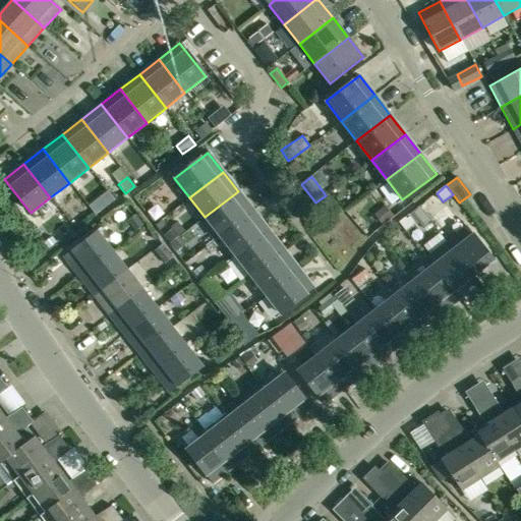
[(220,236),(253,211),(238,191),(205,217),(220,236)]
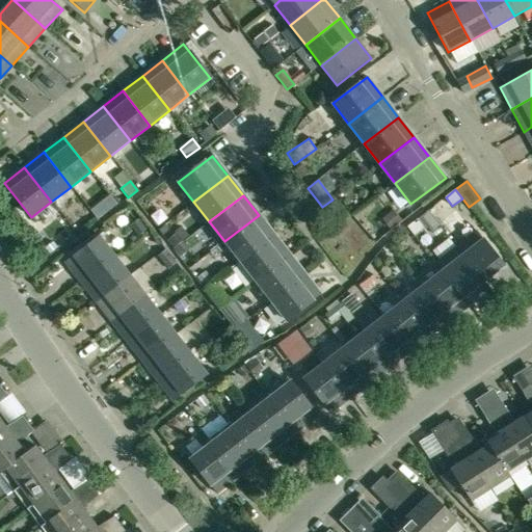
[(441,227),(428,211),(420,217),(432,234),(441,227)]
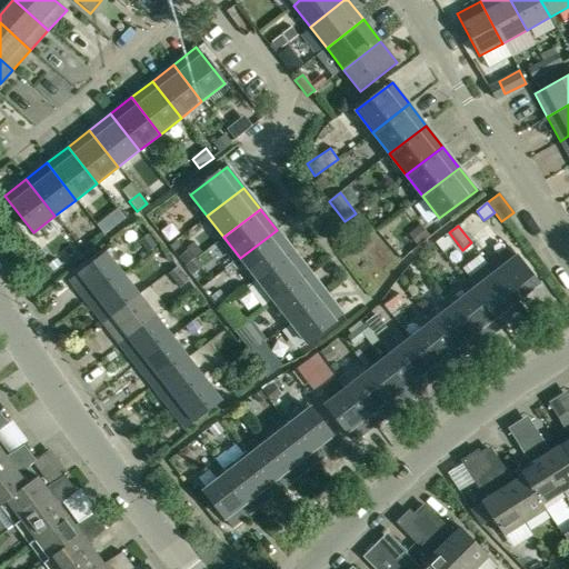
[(293,251),(277,230),(240,258),(257,279),(293,251)]
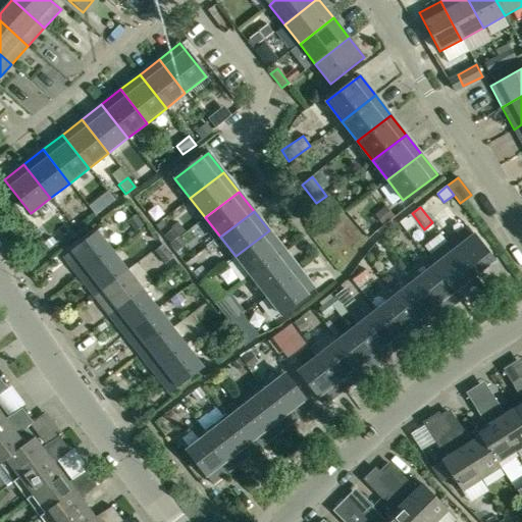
[(136,215),(127,221),(136,231),(144,225),(136,215)]
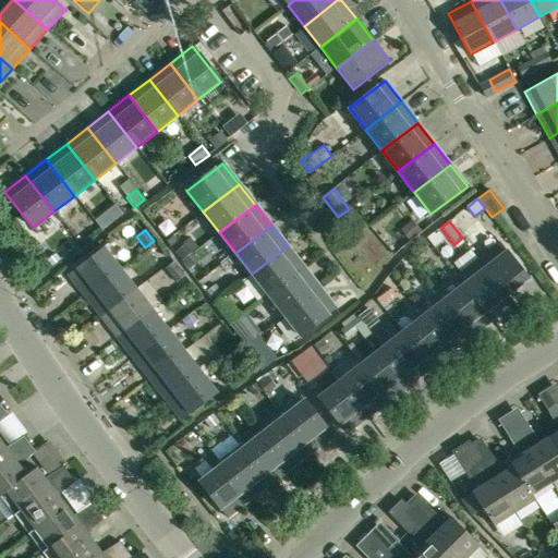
[(445,239),(438,230),(427,238),(435,246),(445,239)]
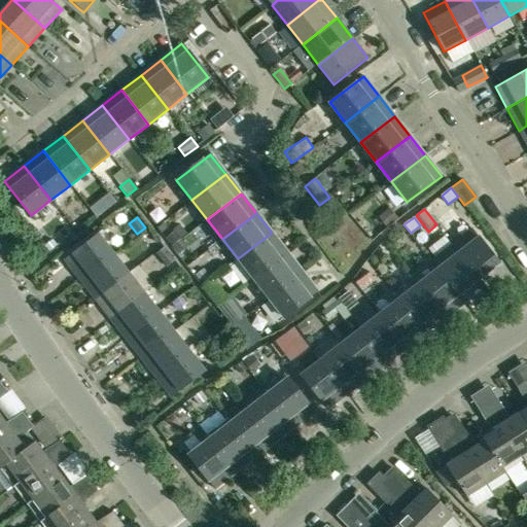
[(453,244),(460,252),(480,277),(497,262),(471,230),(453,244)]
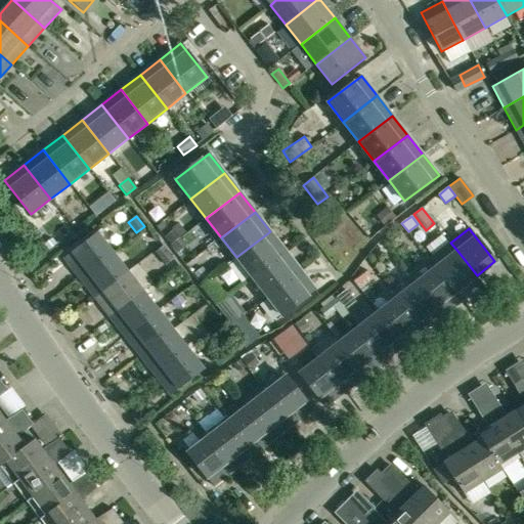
[(251,276),(286,251),(270,231),(236,257),(251,276)]
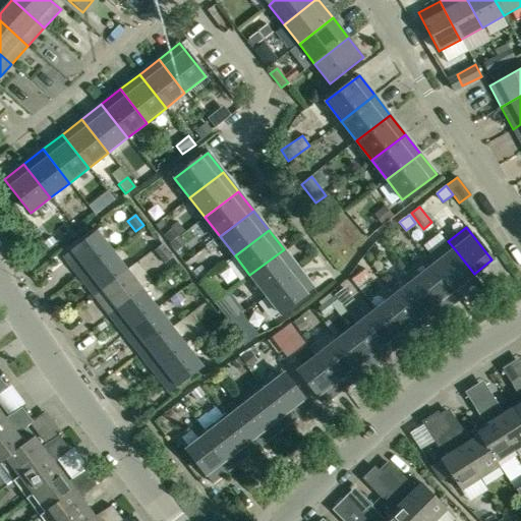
[(77,276),(111,250),(97,231),(62,256),(77,276)]
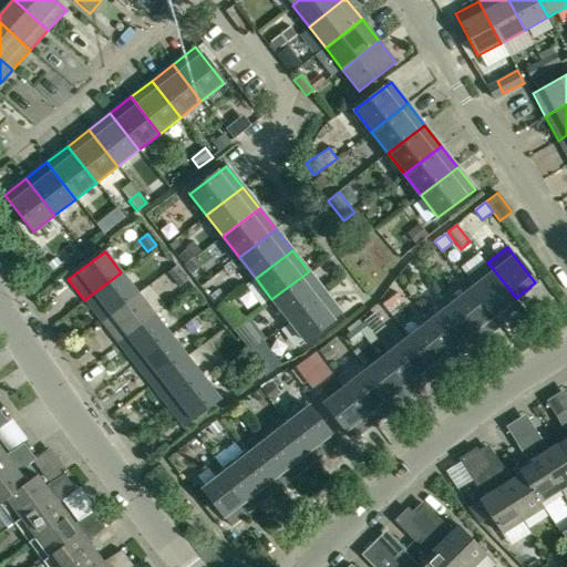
[(495,316),(516,298),(495,271),(487,263),(466,278),(473,288),(495,316)]
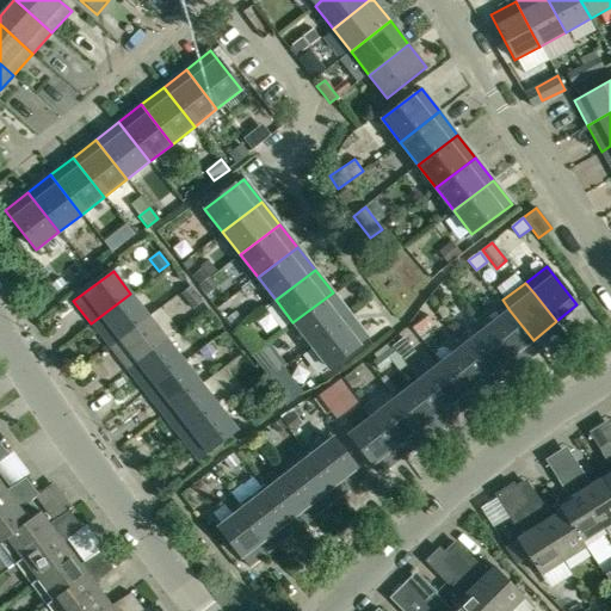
[(333,292),(292,322),(310,345),(351,315),(333,292)]
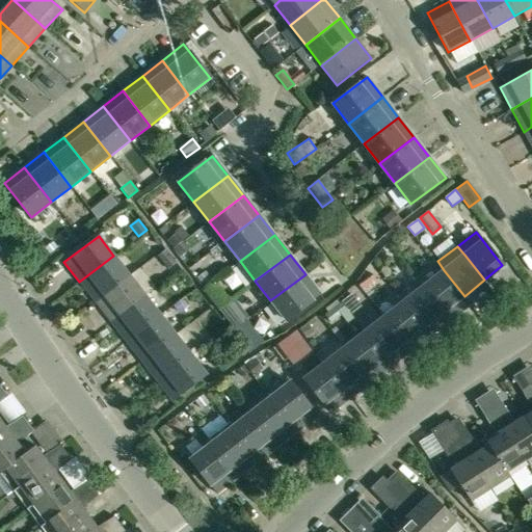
[(95,301),(129,275),(113,256),(79,282),(95,301)]
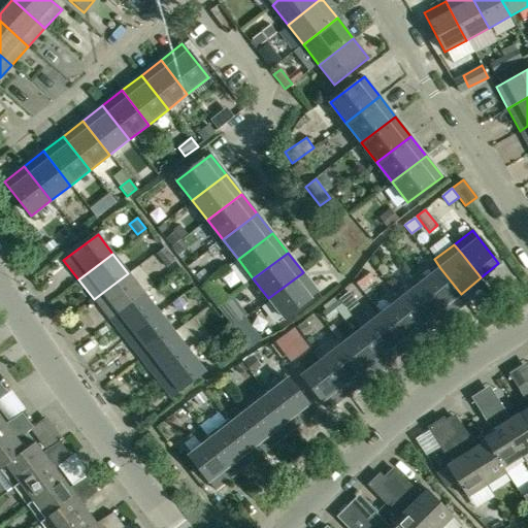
[(440,268),(421,284),(448,318),(467,302),(461,294),(440,268)]
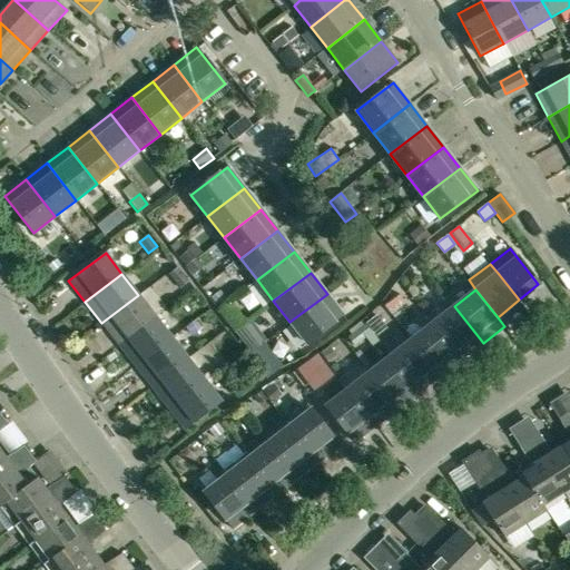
[(327,294),(290,322),(307,344),(344,315),(327,294)]
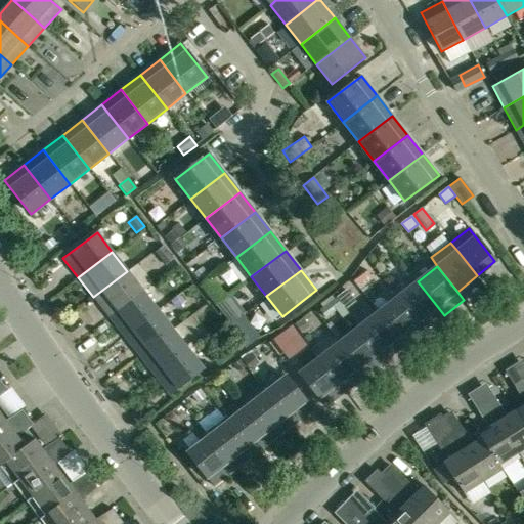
[(108,317),(142,291),(127,271),(93,297),(108,317)]
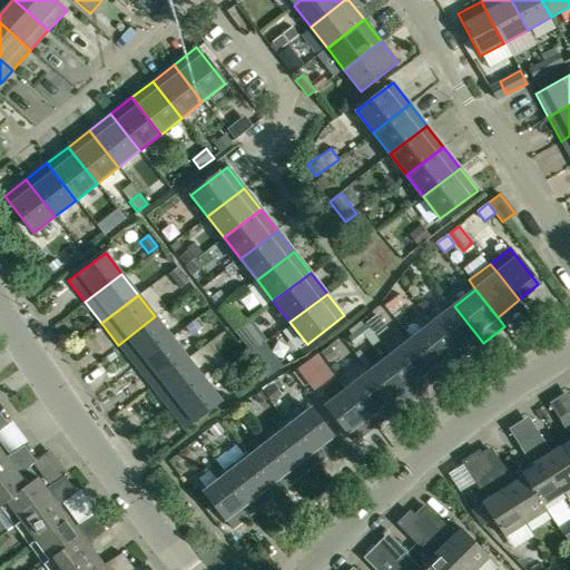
[(397,308),(391,300),(384,305),(390,314),(397,308)]
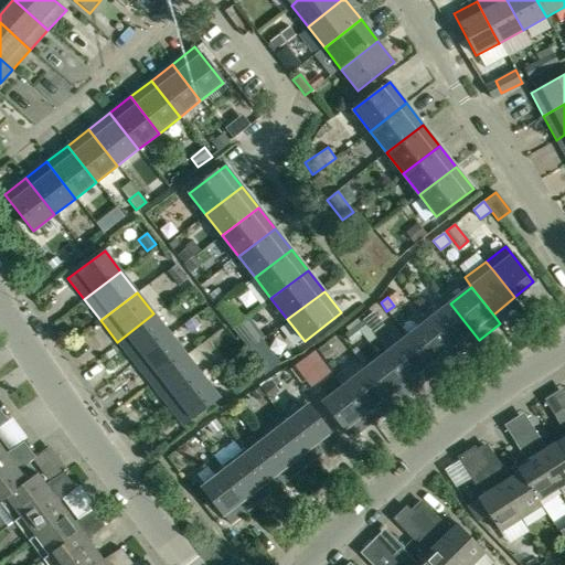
[(479,340),(450,304),(429,320),(457,356),(479,340)]
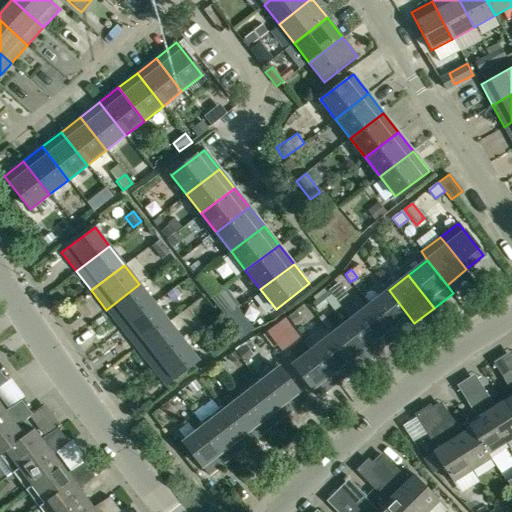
[(139,284),(106,310),(121,329),(154,303),(139,284)]
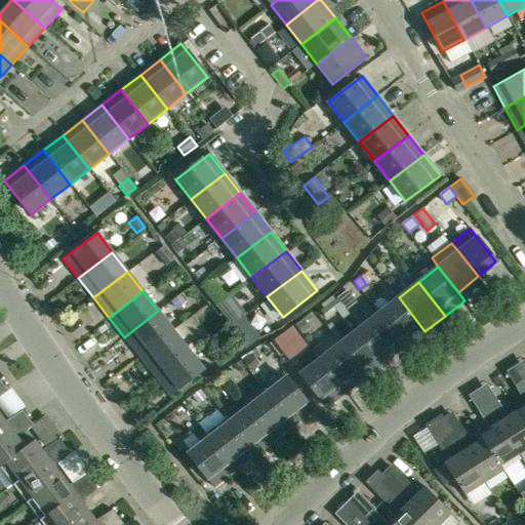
[(239,307),(230,296),(224,300),(216,307),(225,318),(239,307)]
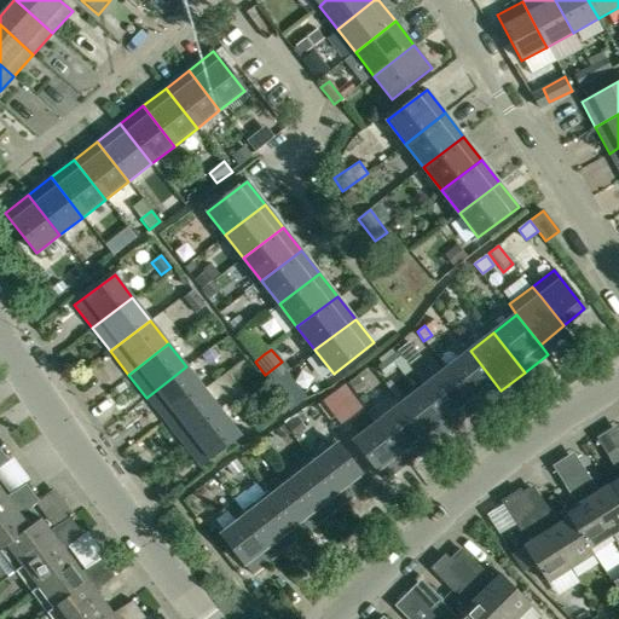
[(397,366),(405,376),(412,370),(405,362),(397,351),(377,366),(386,376),(397,366)]
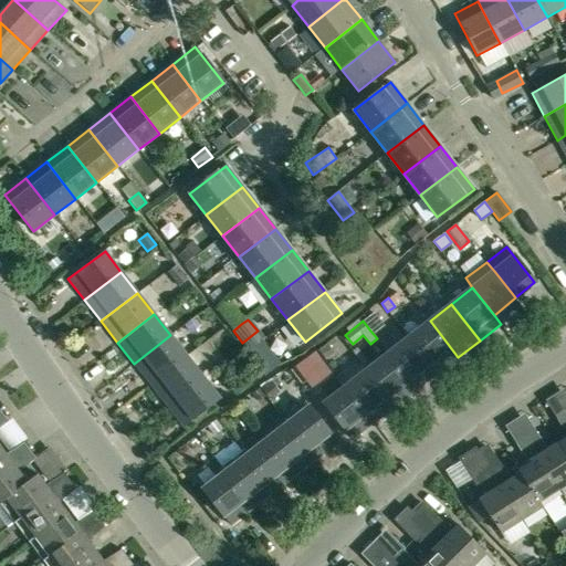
[(430,321),(408,337),(437,374),(458,357),(430,321)]
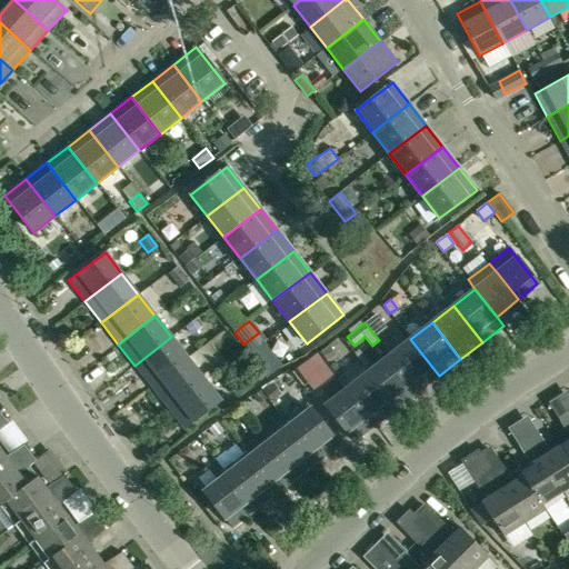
[(171,337),(135,366),(151,387),(188,358),(171,337)]
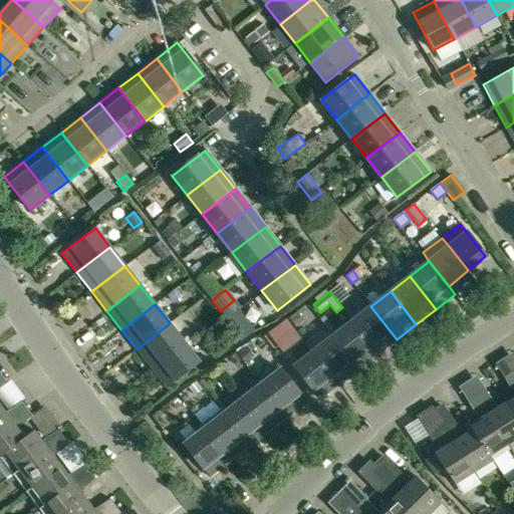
[(351,321),(377,354),(397,339),(370,306),(351,321)]
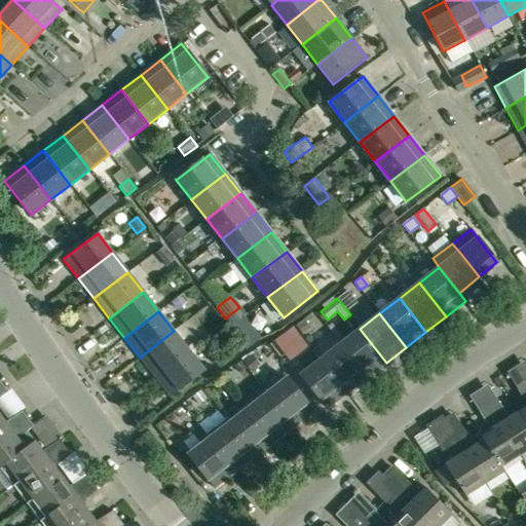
[(282,351),(300,337),(293,328),(274,342),(282,351)]
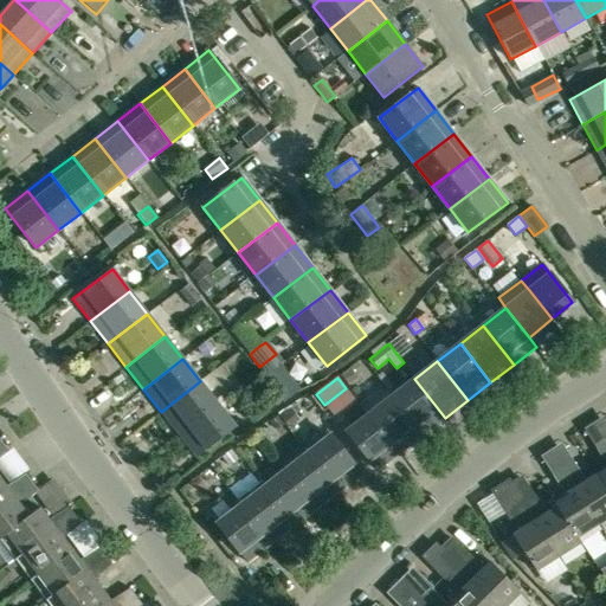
[(414,379),(392,397),(423,436),(445,418),(414,379)]
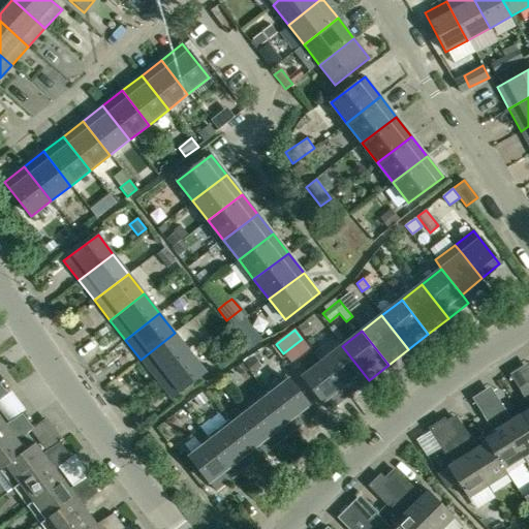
[(175,333),(141,360),(156,379),(190,352),(175,333)]
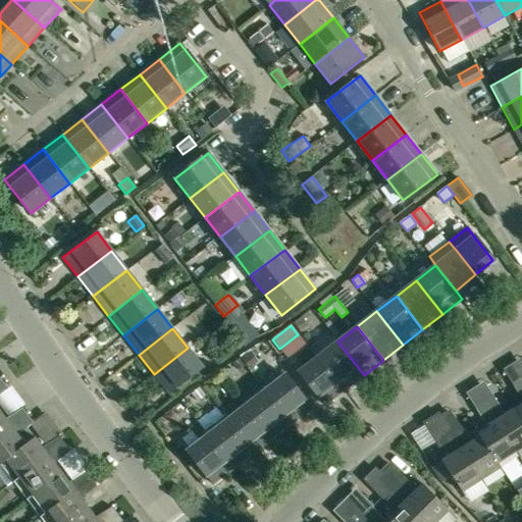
[(337,342),(318,357),(344,390),(364,375),(337,342)]
